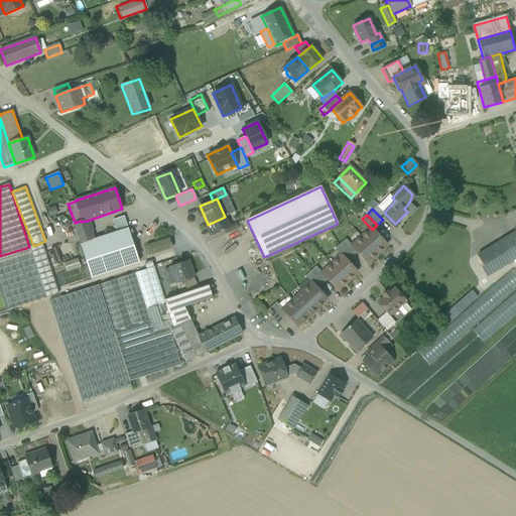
[(124,217),(113,220),(117,233),(128,229),(124,217)]
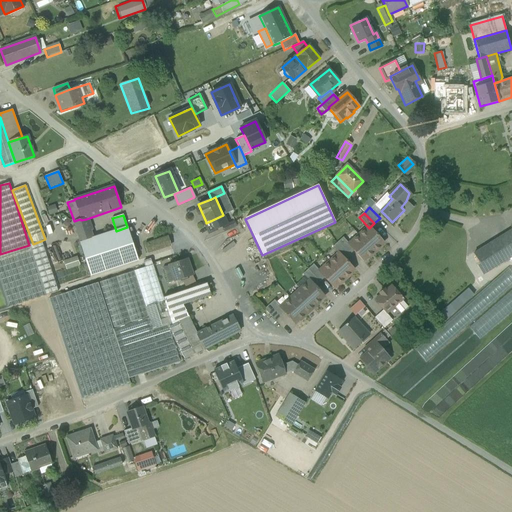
[(223,215),(206,223),(206,222),(204,223),(209,233),(227,224),(223,215)]
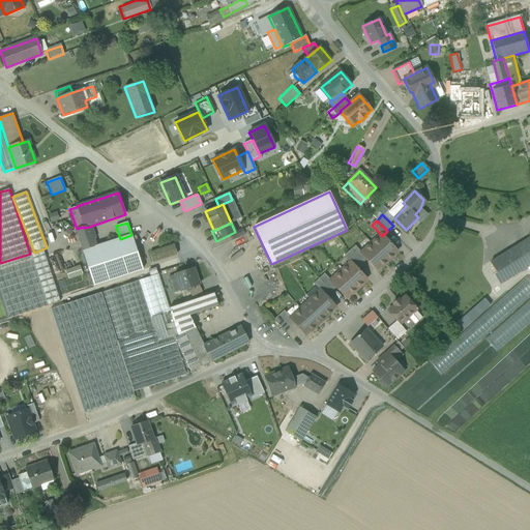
[(89,227),(84,228),(83,227),(77,229),(76,229),(81,243),(93,239),(89,227)]
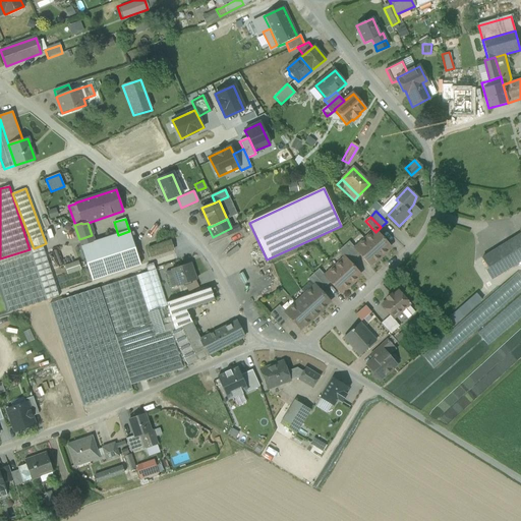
[(81,246),(81,247),(92,281),(140,265),(129,231),(118,235),(95,242),(81,246)]
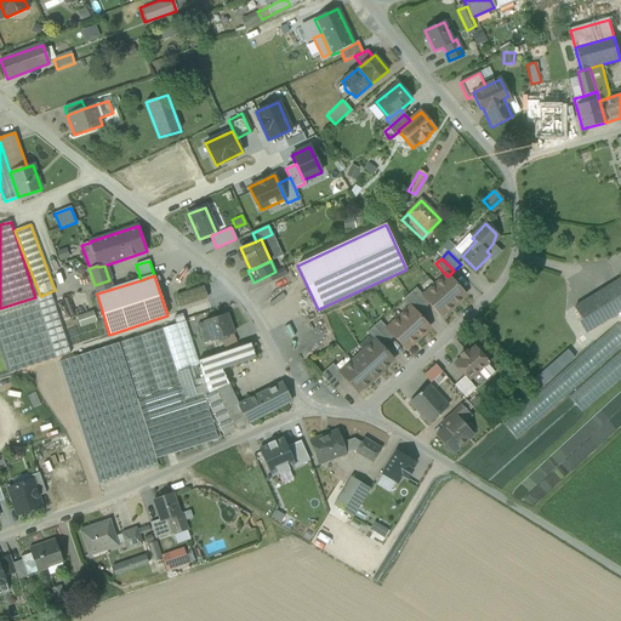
[(446,275),(436,286),(454,307),(460,302),(459,301),(465,295),(448,277),(448,275),(446,275)]
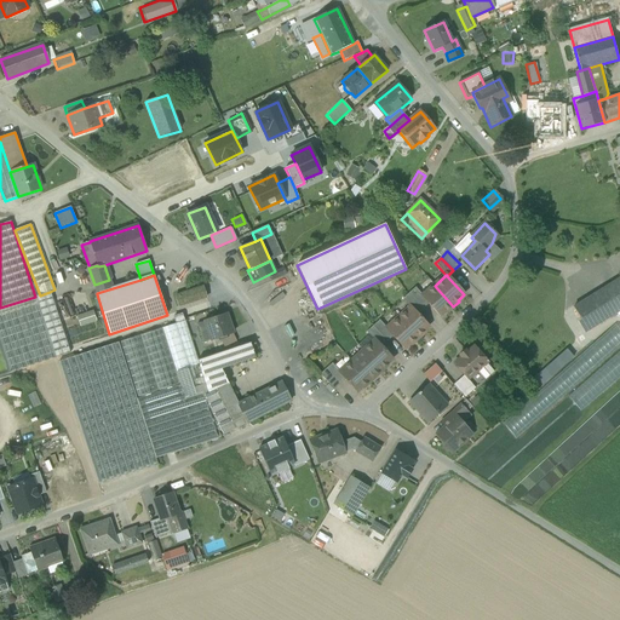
[(619,279),(573,308),(587,331),(619,310),(619,279)]
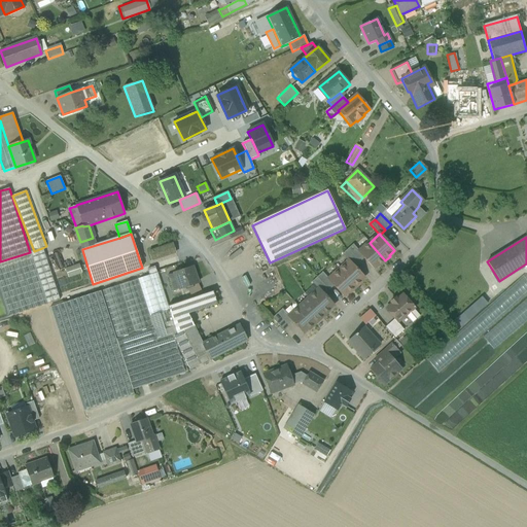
[(93,238),(80,242),(82,249),(96,245),(93,238)]
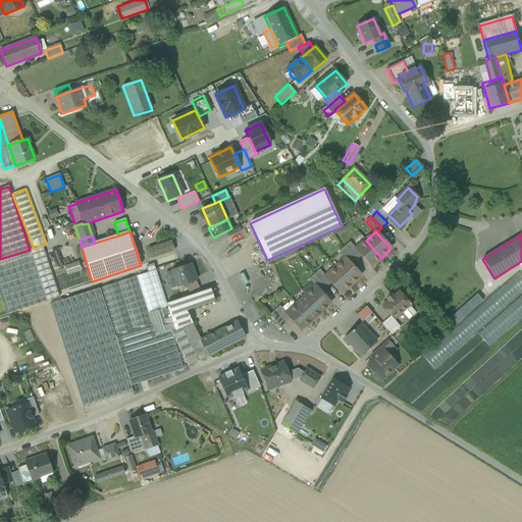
[(381,258),(366,241),(356,249),(356,250),(361,256),(370,266),(376,261),(377,262),(381,258)]
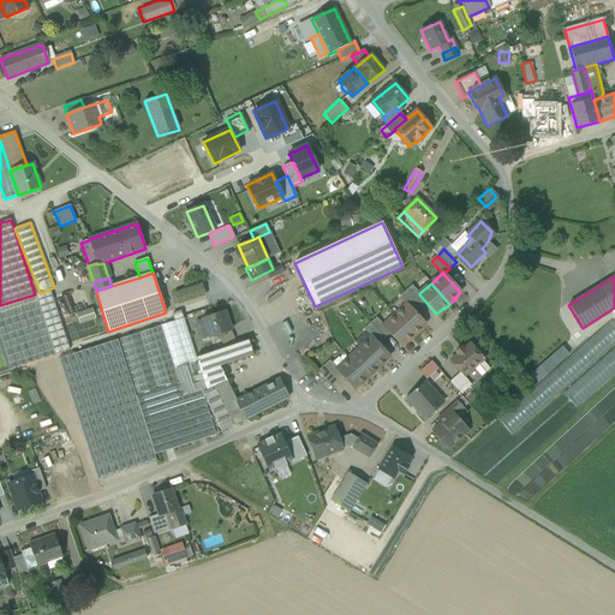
[(419,293),(412,286),(406,291),(419,306),(425,302),(419,294),(419,293)]
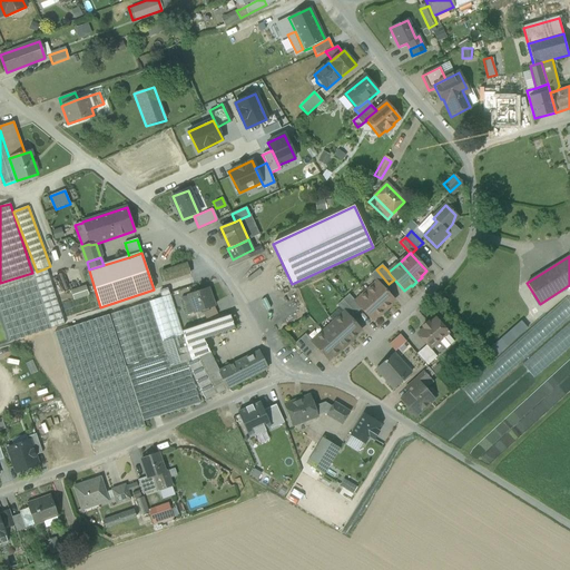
[(32,273),(0,283),(0,312),(10,343),(65,325),(46,268),(37,272),(32,273)]
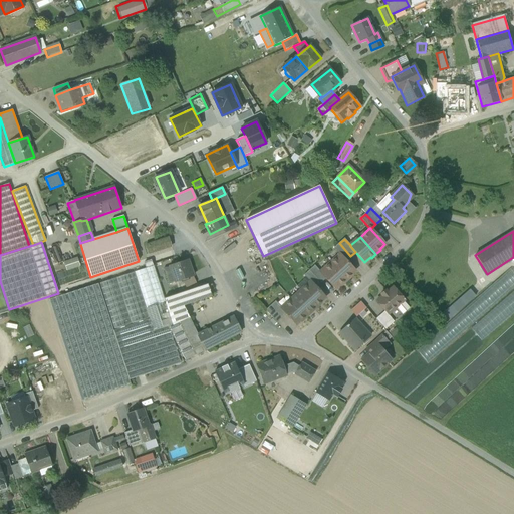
[(49,246),(55,263),(62,260),(56,243),(49,246)]
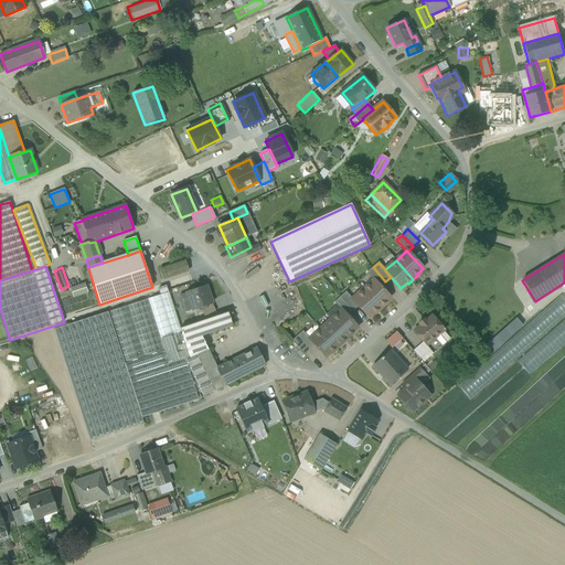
[(385,281),(373,267),(366,273),(373,280),(374,280),(380,287),(385,281)]
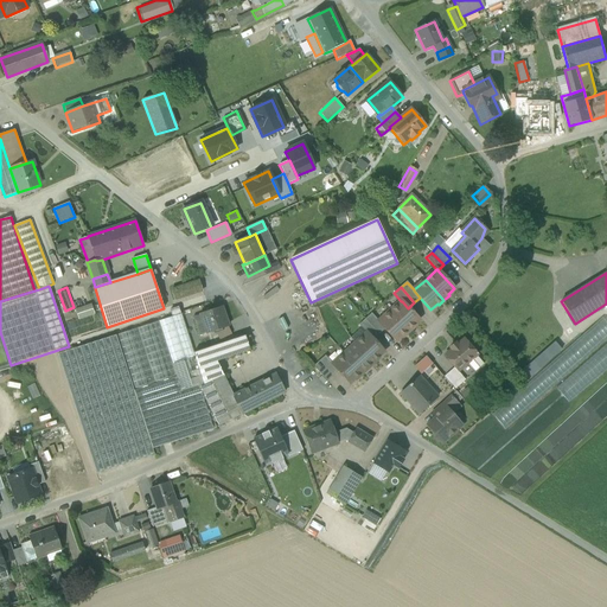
[(74,288),(68,291),(72,304),(78,301),(74,288)]
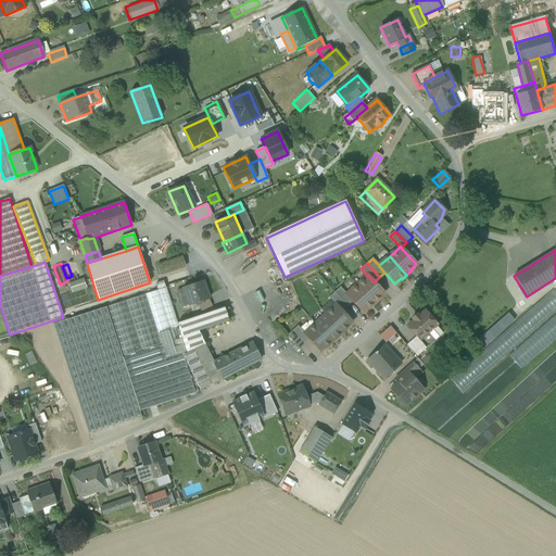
[(374,282),(368,276),(367,276),(357,286),(375,304),(379,300),(379,299),(384,293),(374,282)]
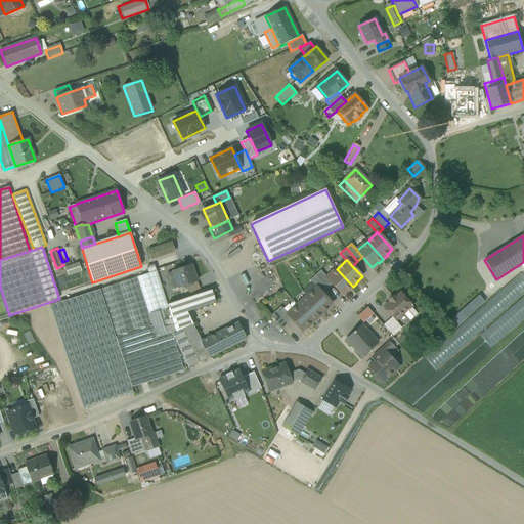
[(77,263),(64,267),(67,273),(79,269),(77,263)]
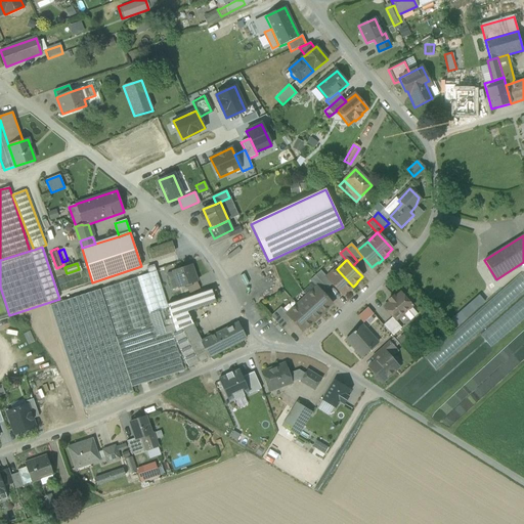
[(191,265),(173,271),(169,273),(166,274),(172,290),(179,288),(197,282),(191,265)]
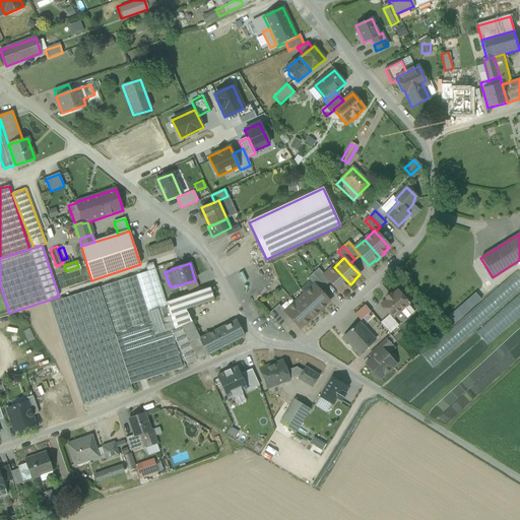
[(350,284),(334,267),(324,275),(324,276),(329,282),(339,293),(344,287),(345,288),(350,284)]
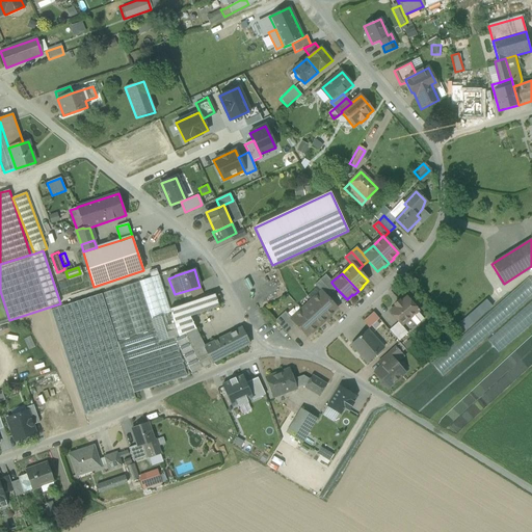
[(158,275),(138,282),(155,336),(156,336),(158,342),(159,341),(174,337),(175,340),(175,339),(178,338),(169,310),(158,275)]
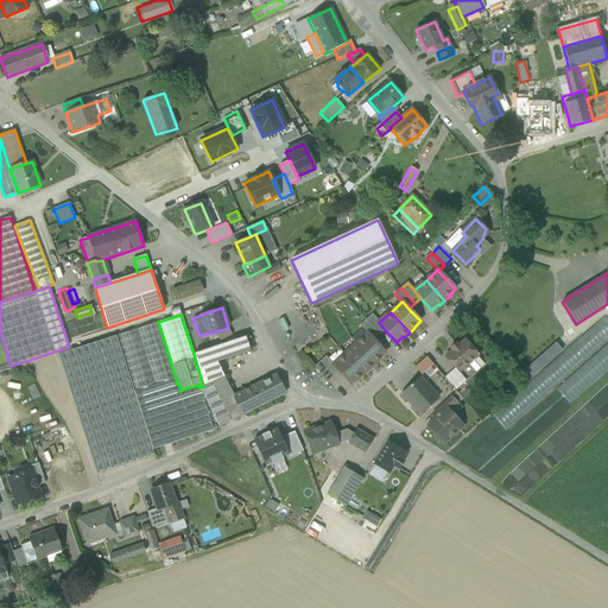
[(379,322),(372,315),(366,321),(379,335),(385,330),(379,323),(379,322)]
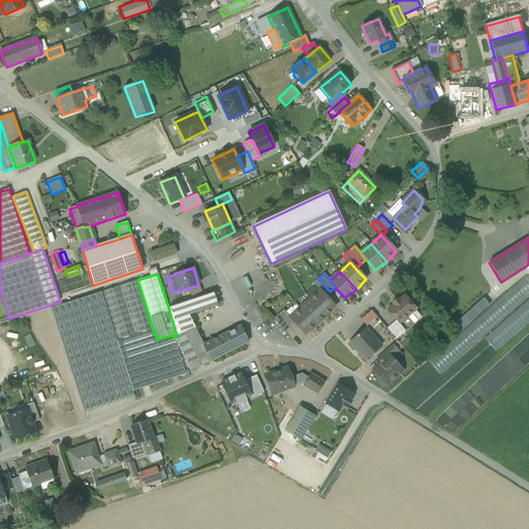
[(528,283),(524,278),(429,362),(440,374),(528,296),(528,283)]
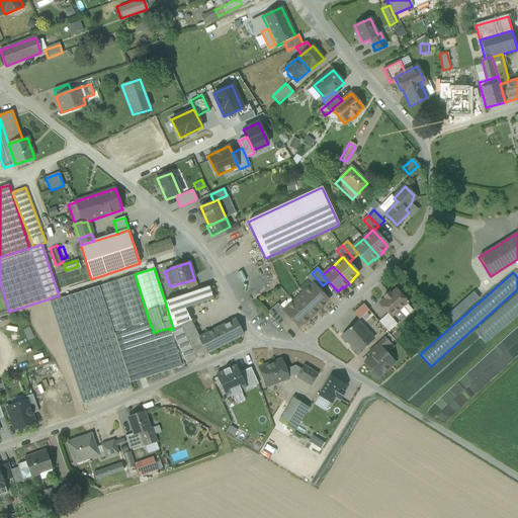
[(323,285),(312,273),(307,277),(313,284),(319,290),(323,285)]
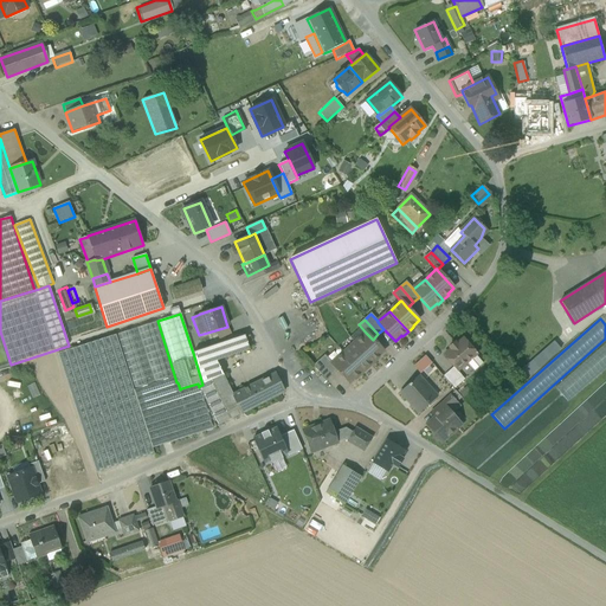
[(176,382),(158,321),(116,335),(154,455),(195,437),(180,389),(178,382),(176,382)]
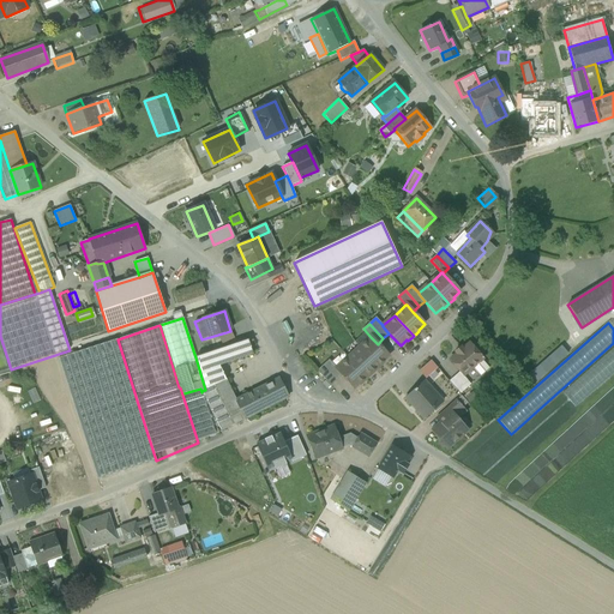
[(232,332),(220,338),(222,344),(234,338),(232,332)]
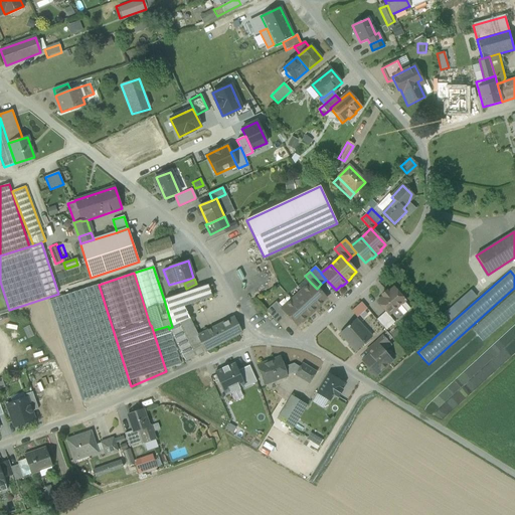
[(317,289),(311,283),(301,292),(317,309),(320,306),(319,305),(326,299),(317,289)]
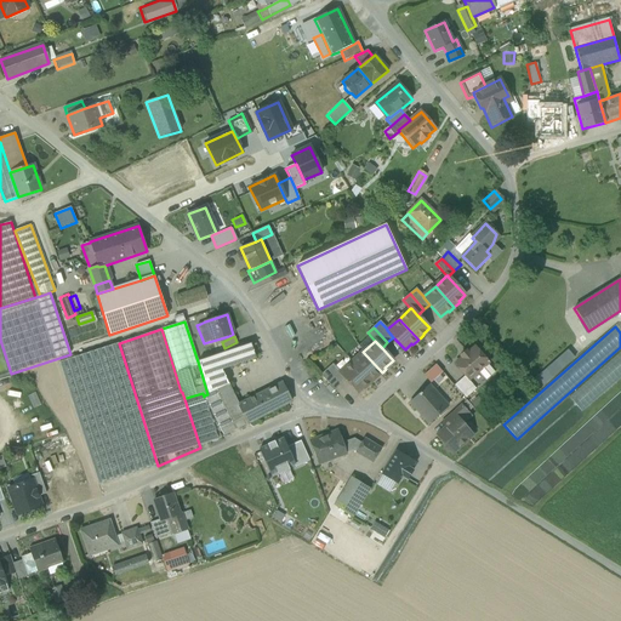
[(119,343),(58,363),(98,485),(158,466),(119,343)]
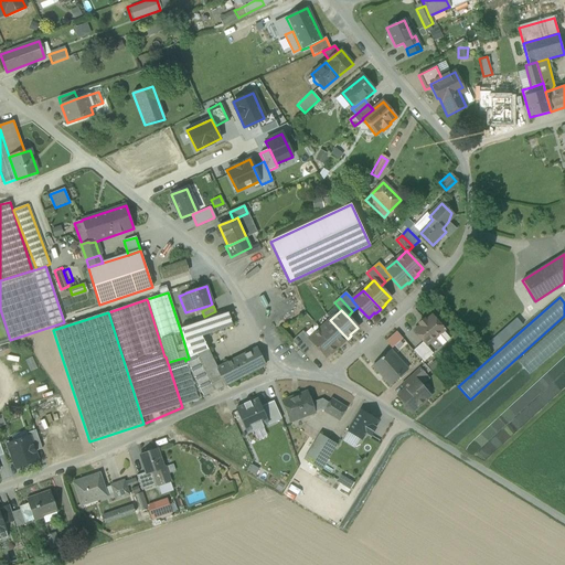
[(227,312),(180,329),(189,359),(208,350),(202,337),(233,327),(227,312)]
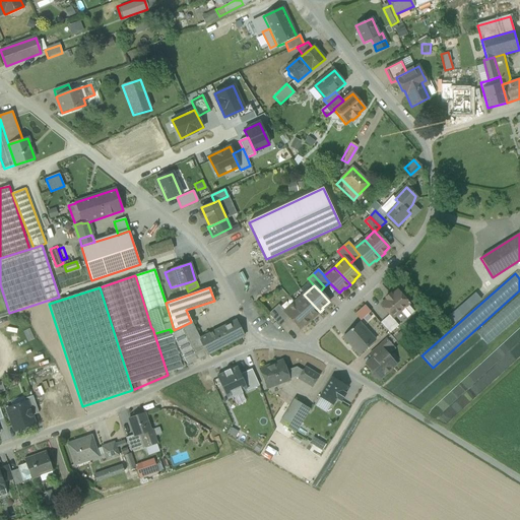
[(397,290),(392,296),(390,294),(385,299),(387,300),(381,305),(392,318),(400,311),(407,319),(414,312),(408,305),(409,304),(397,290)]
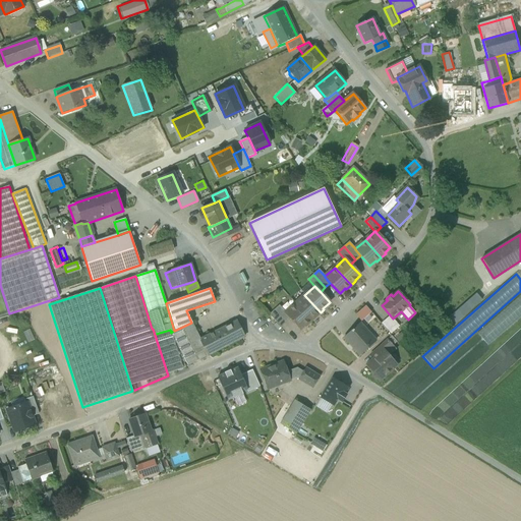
[(520,292),(476,334),(487,346),(520,314),(520,292)]
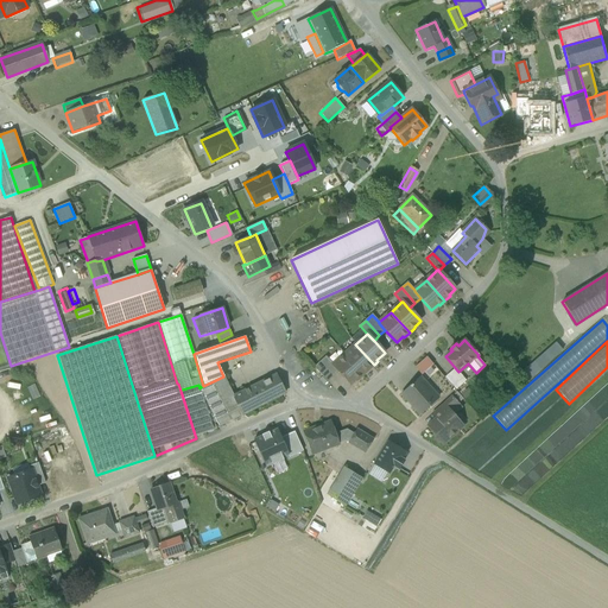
[(527,378),(562,350),(555,342),(521,369),(527,378)]
